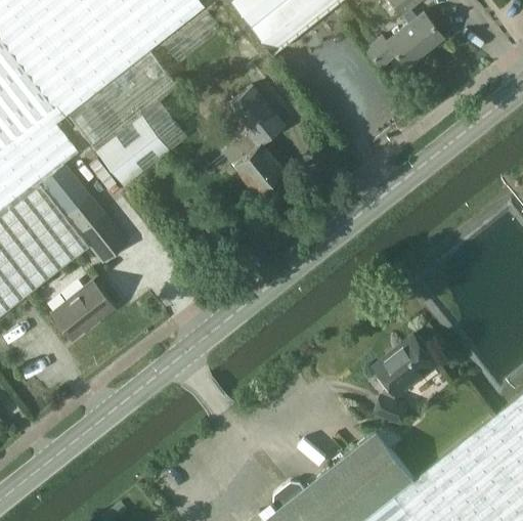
[(0,0),(0,317),(91,247),(103,263),(128,243),(63,164),(79,150),(57,123),(204,7),(198,0),(0,0)]
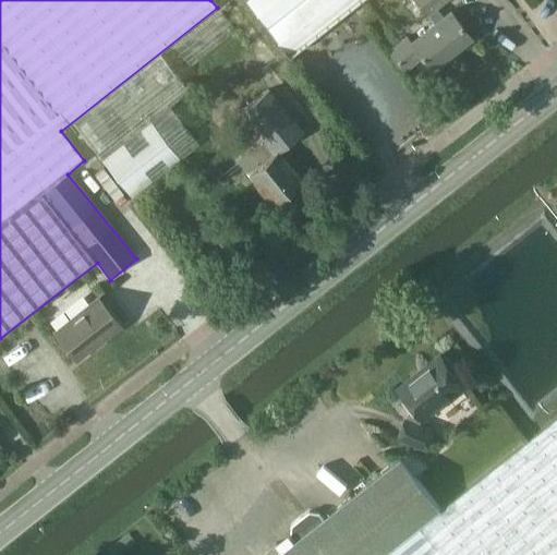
[(243,0),(267,29),(290,58),(362,0),(243,0)]
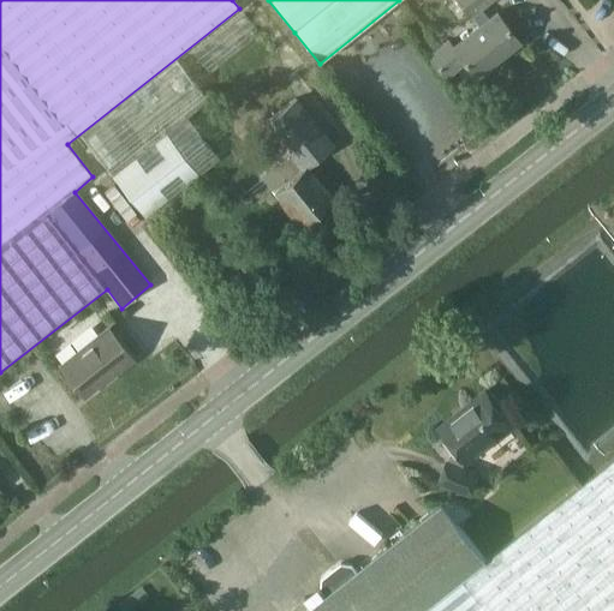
[(457,0),(478,27),(488,19),(481,11),(494,0),(457,0)]
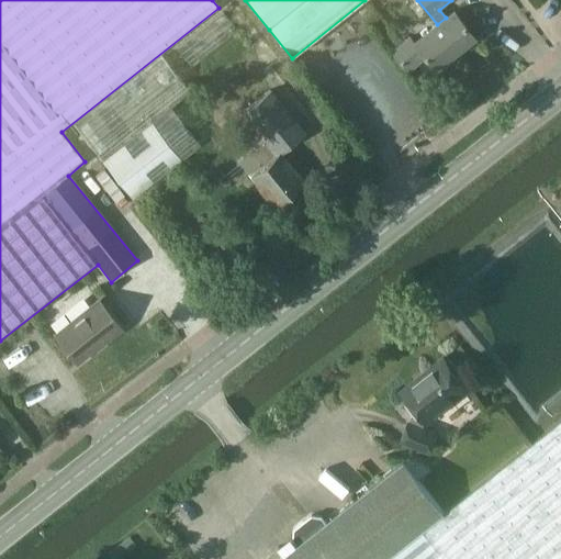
[(425,59),(435,73),(475,40),(453,12),(446,18),(437,24),(414,43),(410,38),(391,53),(407,74),(425,59)]
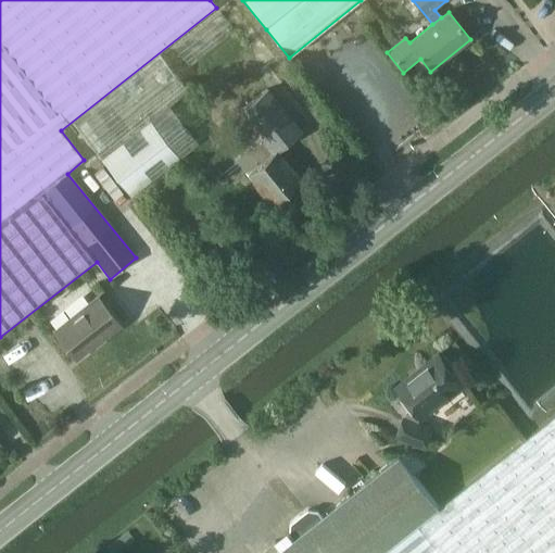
[(191,70),(236,34),(222,15),(177,50),(191,70)]
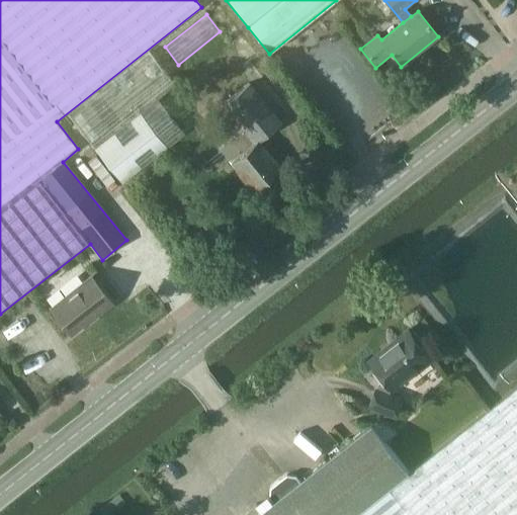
[(149,52),(68,115),(123,186),(186,136),(158,102),(177,87),(149,52)]
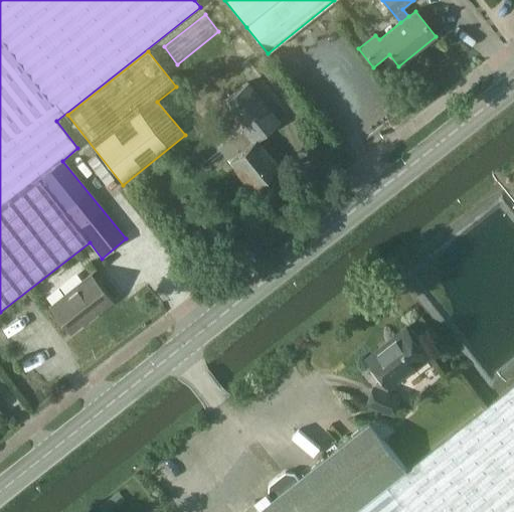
[(239,131),(218,148),(252,189),(279,168),(258,141),(280,125),(248,84),(220,107),(239,131)]
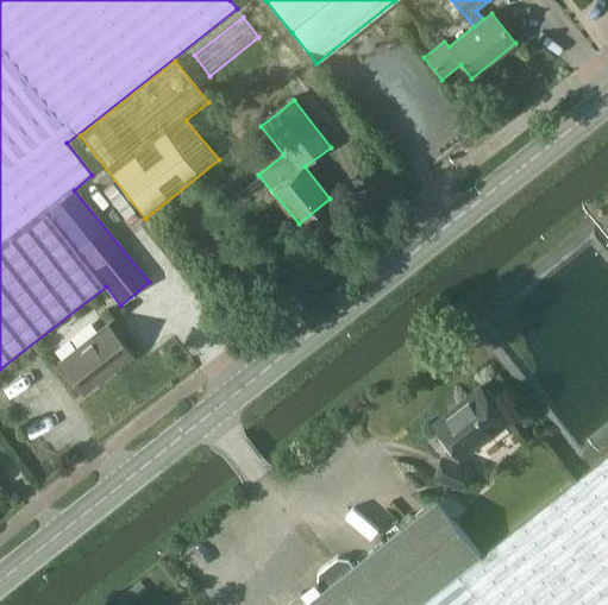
[(242,326),(231,310),(218,321),(229,336),(242,326)]
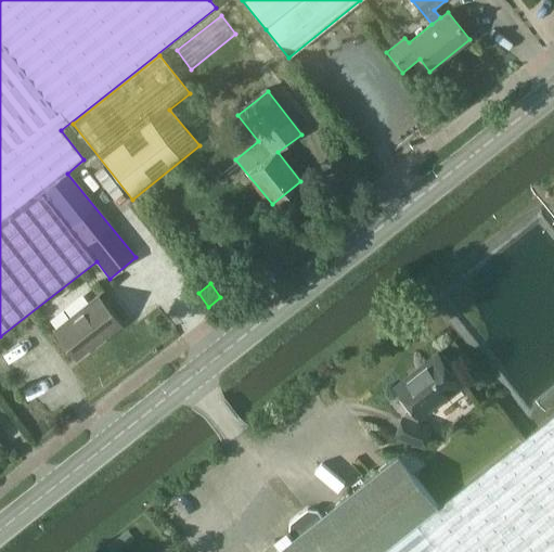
[(98,297),(54,332),(77,360),(120,326),(98,297)]
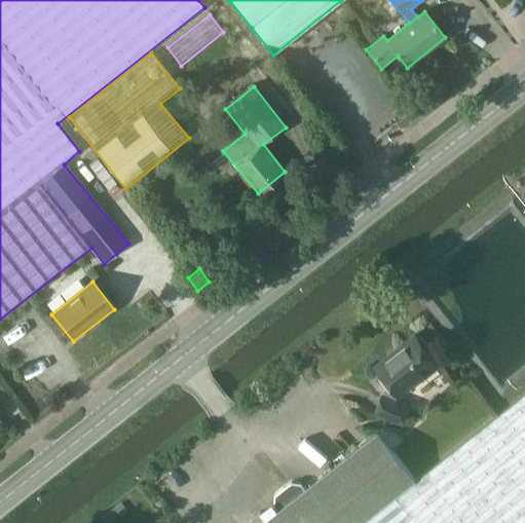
[(390,360),(378,370),(391,386),(385,390),(377,412),(404,422),(410,407),(395,401),(439,366),(427,351),(429,347),(423,339),(419,340),(416,337),(389,358),(390,360)]
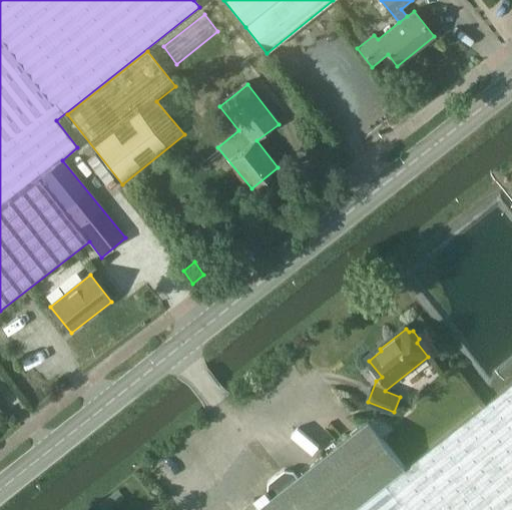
[(511,386),(407,469),(354,509),(511,509),(511,386)]
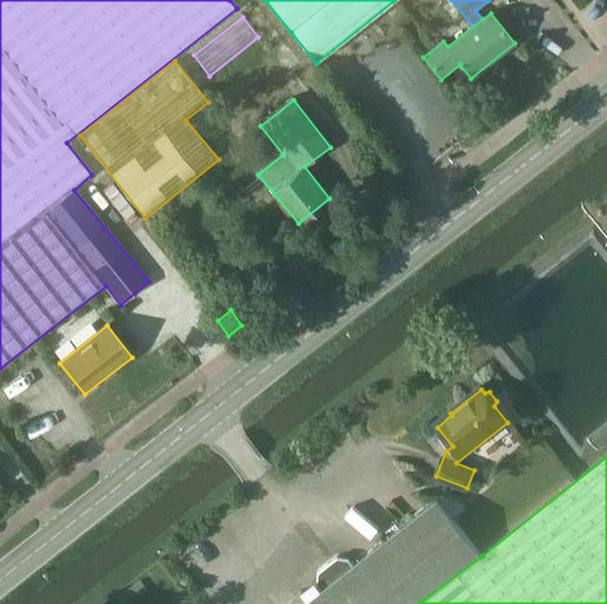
[(419,603),(482,555),(438,500),(354,565),(349,560),(339,558),(329,566),(359,603),(419,603)]
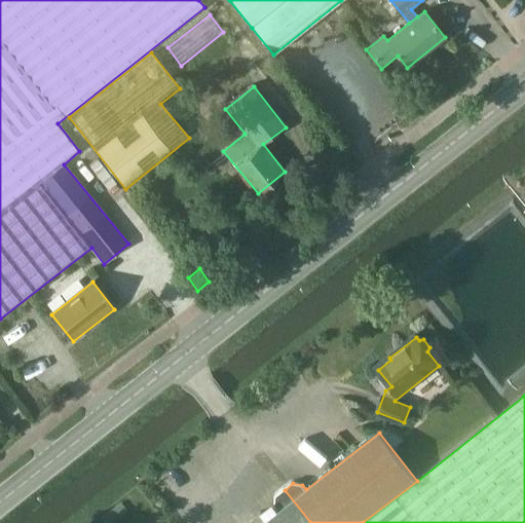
[(310,522),(285,490),(276,496),(275,506),(279,511),(263,522),(310,522)]
